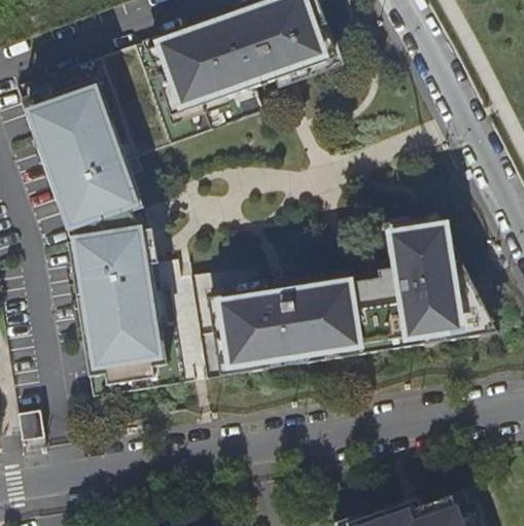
[(161,45),(147,50),(169,109),(182,105),(184,111),(203,105),(200,98),(223,90),(226,97),(252,88),(259,84),(260,84),(257,77),(265,75),(268,82),(274,80),(275,81),(280,79),(286,77),(293,75),(295,81),(309,76),(306,68),(324,62),(322,55),(336,50),(316,0),(280,0),(282,3),(266,8),(263,0),(260,0),(245,6),(248,14),(228,22),(223,12),(193,24),(196,32),(179,38),(176,30),(158,36),(161,45)]
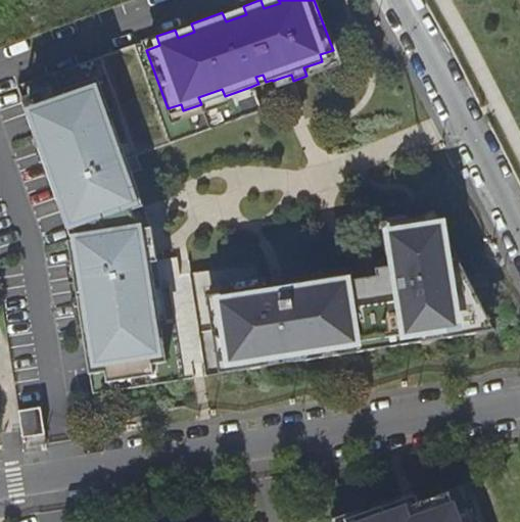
[(41,106),(25,111),(35,138),(40,136),(44,148),(39,150),(57,202),(62,200),(77,241),(68,242),(77,299),(86,297),(92,338),(84,340),(89,375),(166,364),(152,280),(158,279),(151,229),(142,230),(138,220),(135,209),(142,207),(130,172),(114,178),(111,171),(127,165),(96,80),(39,100),(41,106)]
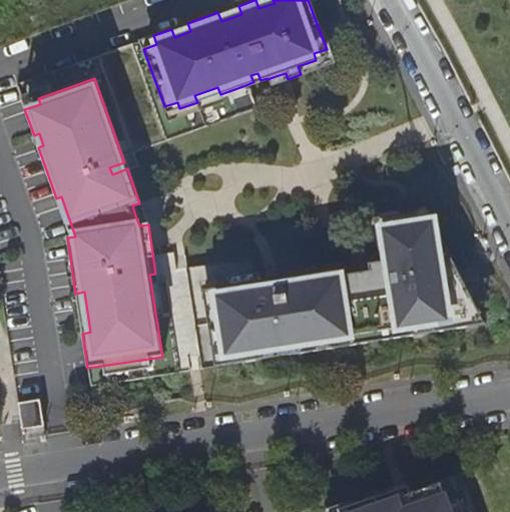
[(256,283),(202,291),(210,348),(223,346),(224,357),(236,355),(236,364),(262,360),(261,352),(297,346),(299,354),(331,349),(330,341),(349,338),(350,347),(367,344),(365,335),(381,333),(382,342),(411,337),(410,328),(432,324),(433,334),(465,328),(463,313),(475,311),(450,261),(437,262),(431,222),(418,224),(417,214),(409,215),(406,215),(403,216),(374,220),(378,251),(380,265),(368,266),(369,273),(360,275),(339,278),(337,271),(269,281),(256,283)]
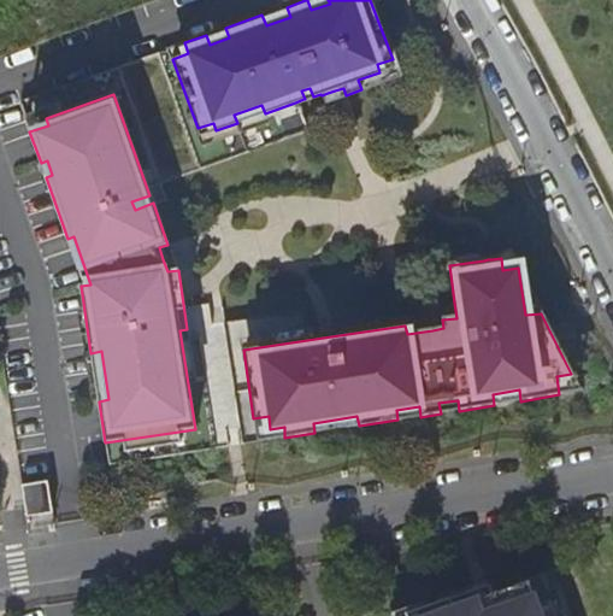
[(45,480),(18,484),(23,529),(51,524),(45,480)]
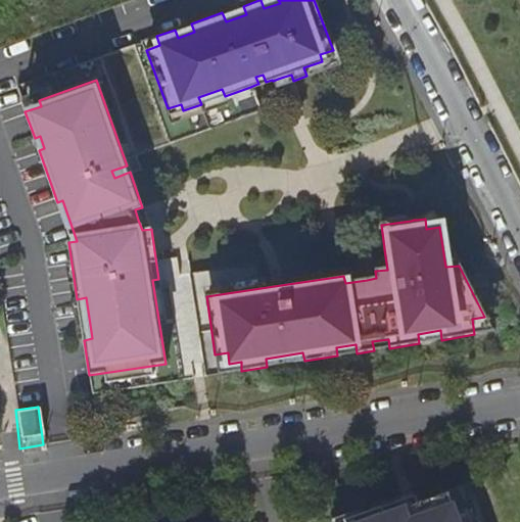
[(348,512),(320,521),(450,521),(447,514),(439,517),(434,503),(416,509),(407,512),(397,515),(393,507),(351,521),(348,512)]
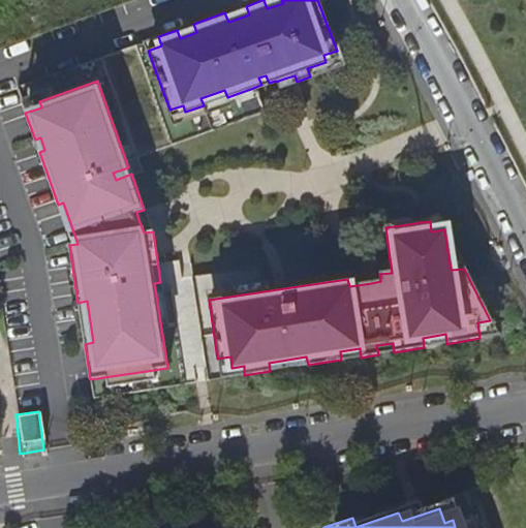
All buildings are outlined.
